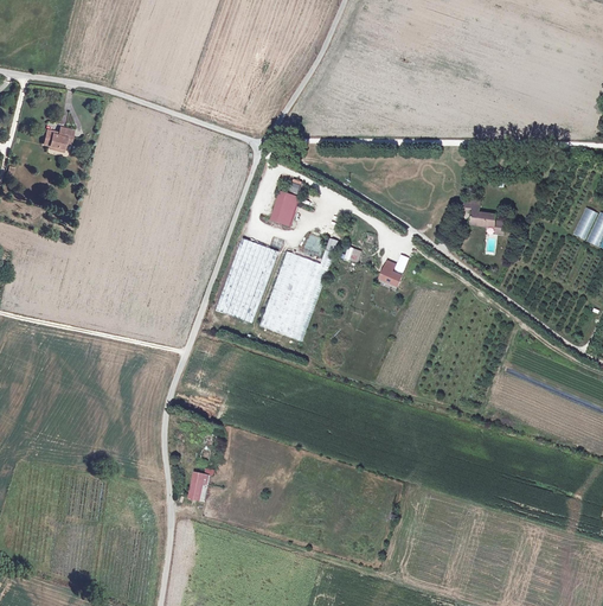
[(46,146),(56,148),(56,146),(61,147),(62,142),(65,142),(68,136),(62,135),(62,133),(68,134),(69,129),(61,127),(59,135),(50,133),(51,131),(45,128),(42,142),(47,144),(46,146)]
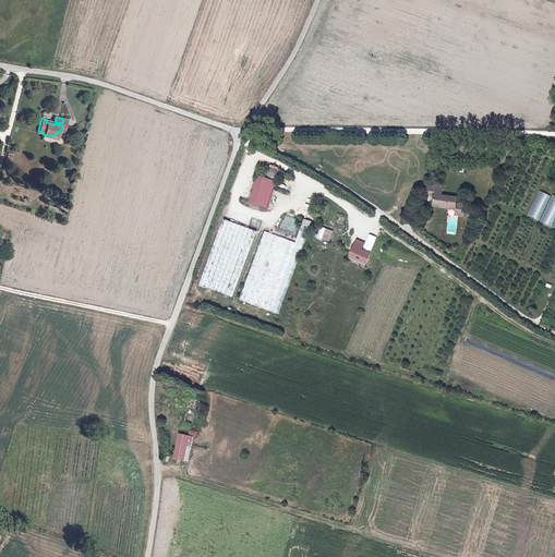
[(263,174),(272,177),(275,166),(266,164),(263,174)]
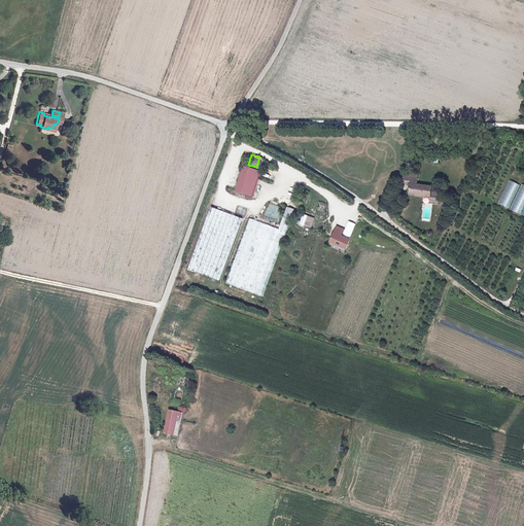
[(243,166),(235,189),(248,194),(255,170),(243,166)]
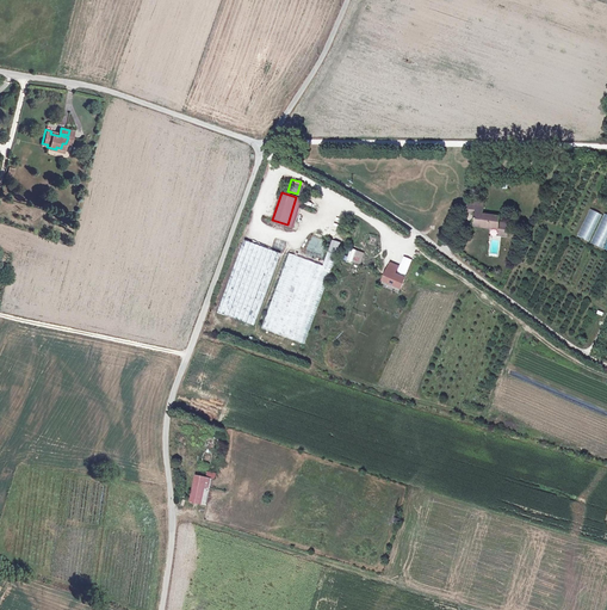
[(474,209),(475,201),(458,198),(457,207),(474,209)]
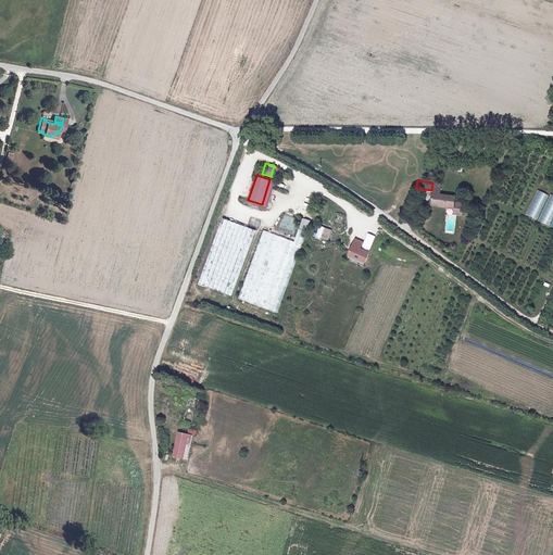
[(452,201),(453,198),(453,193),(438,191),(439,184),(432,183),(431,190),(429,201),(452,204),(452,201)]
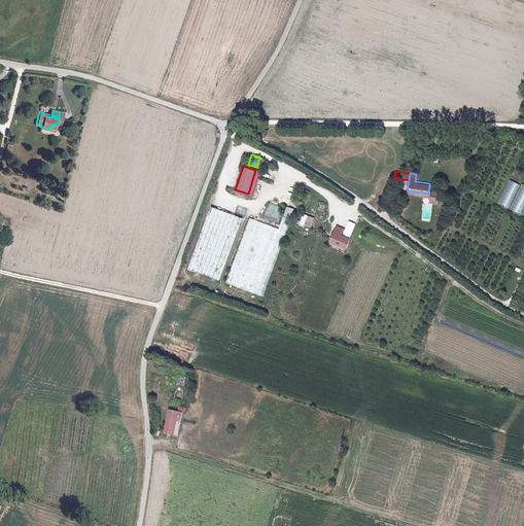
[(495,202),(505,207),(516,183),(505,179),(495,202)]
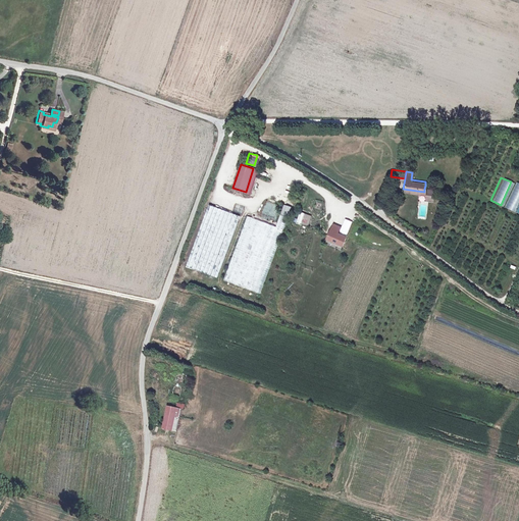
[(503,207),(513,211),(518,195),(518,183),(513,181),(503,207)]
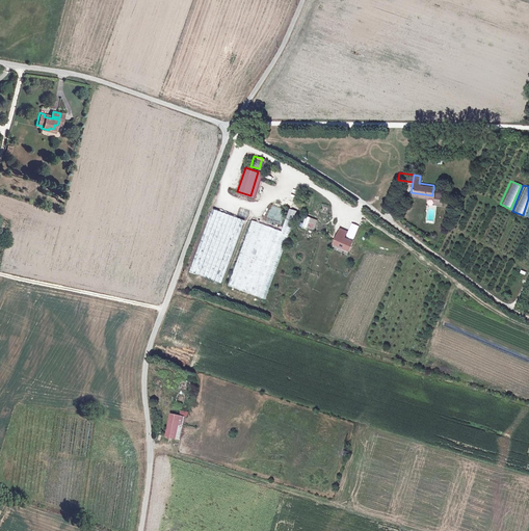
[(213,208),(189,270),(220,282),(243,219),(213,208)]
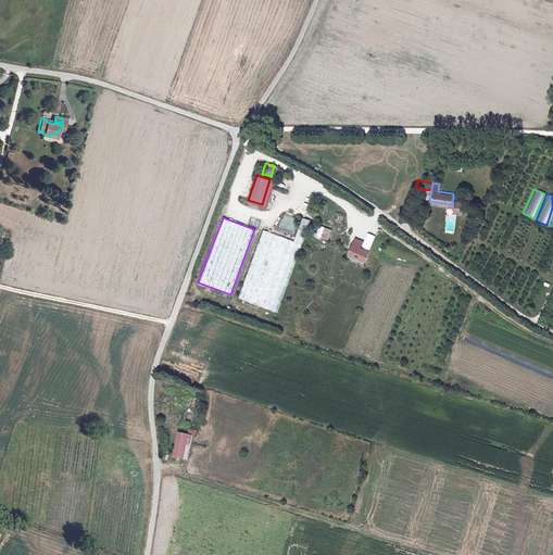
[(316,224),(312,236),(325,240),(329,229),(316,224)]
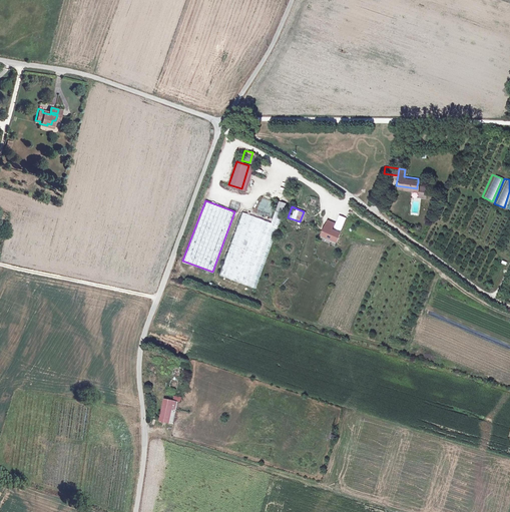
[(218,275),(256,289),(280,224),(242,211),(218,275)]
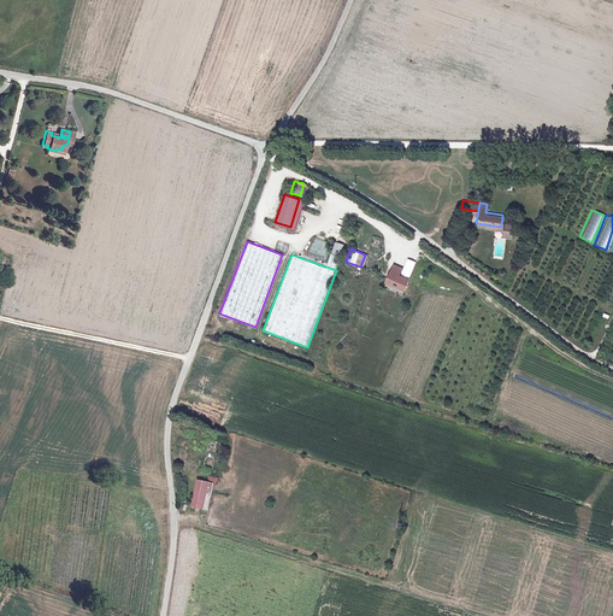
[(393,264),(388,273),(396,276),(400,268),(393,264)]
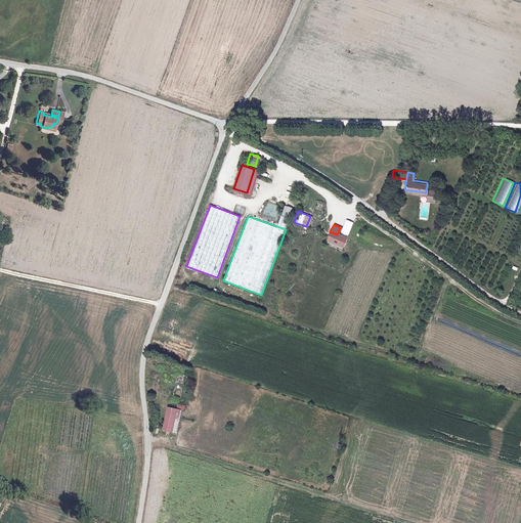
[(337,234),(330,231),(327,241),(337,245),(341,236),(337,234)]
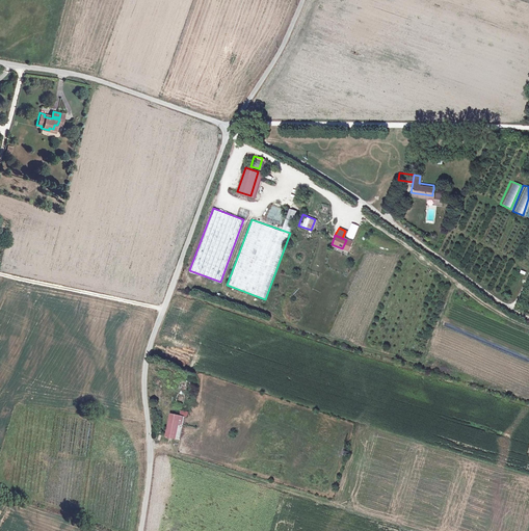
[(178,389),(186,391),(188,381),(180,380),(178,389)]
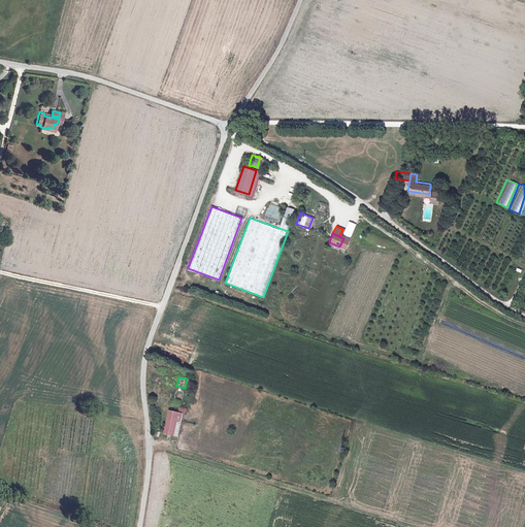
[(173,398),(182,400),(184,393),(175,391),(173,398)]
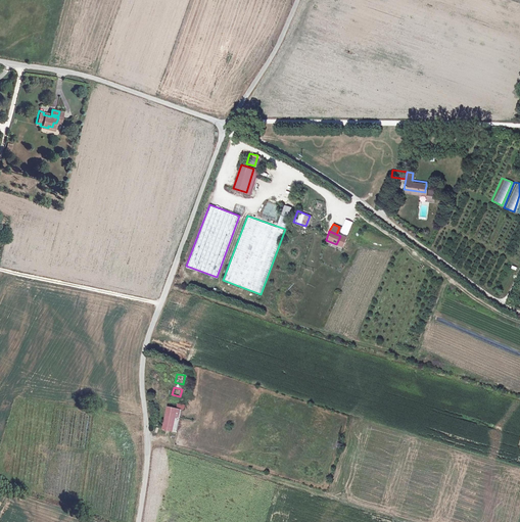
[(176,432),(181,411),(176,409),(167,407),(161,429),(176,432)]
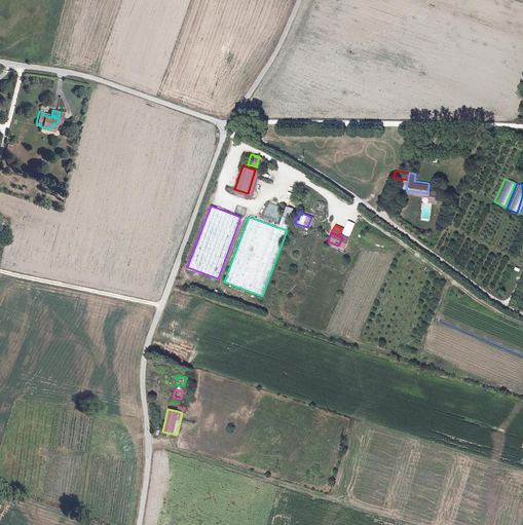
All buildings are outlined.
